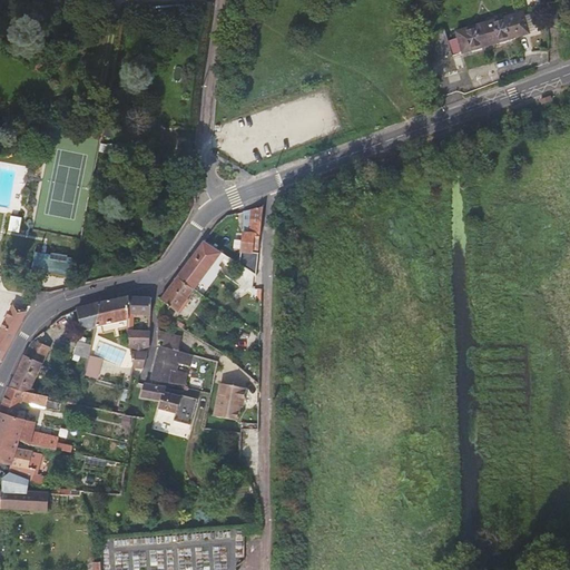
[(189,15),(188,0),(147,0),(149,20),(184,18),(184,15),(189,15)]
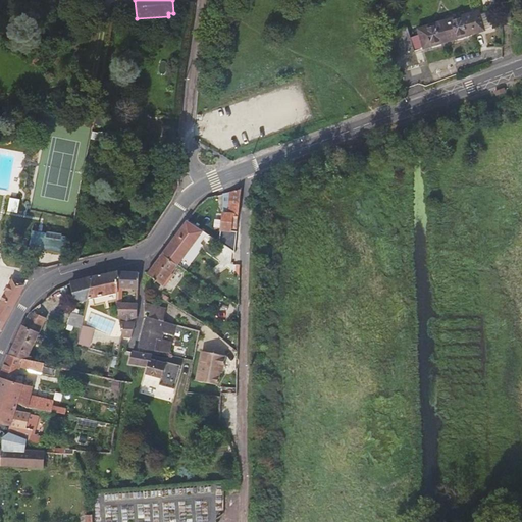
[(475,11),(416,29),(418,35),(409,37),(406,28),(394,31),(394,34),(400,55),(483,31),(479,16),(479,15),(476,16),(475,11)]
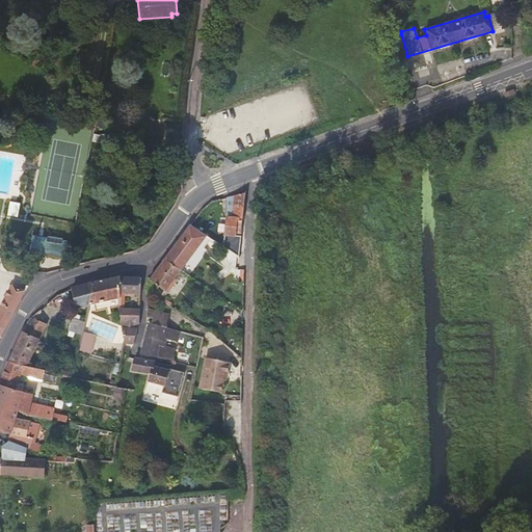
[(488,17),(493,31),(502,28),(498,15),(488,17)]
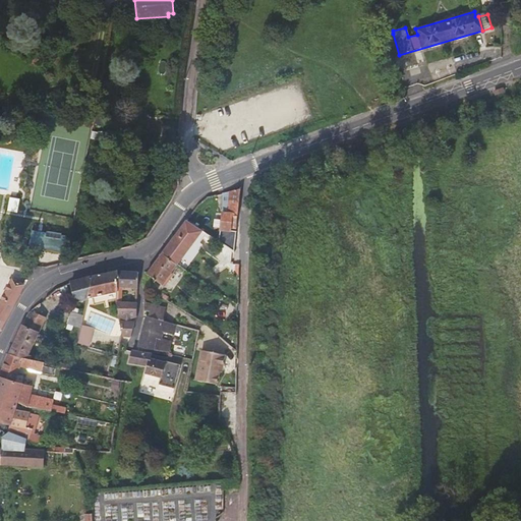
[(381,20),(385,37),(393,34),(393,31),(389,18),(381,20)]
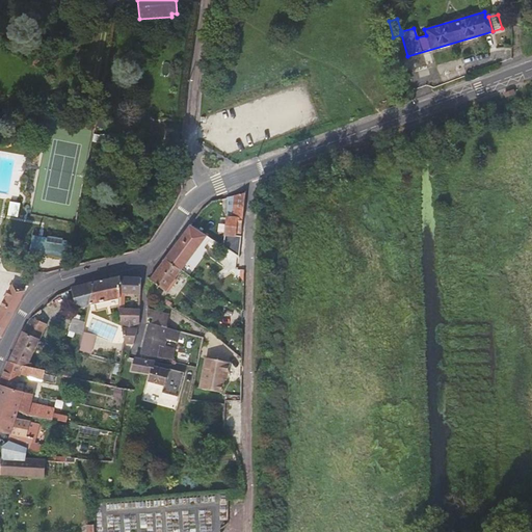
[(399,58),(407,56),(401,34),(393,37),(396,47),(399,58)]
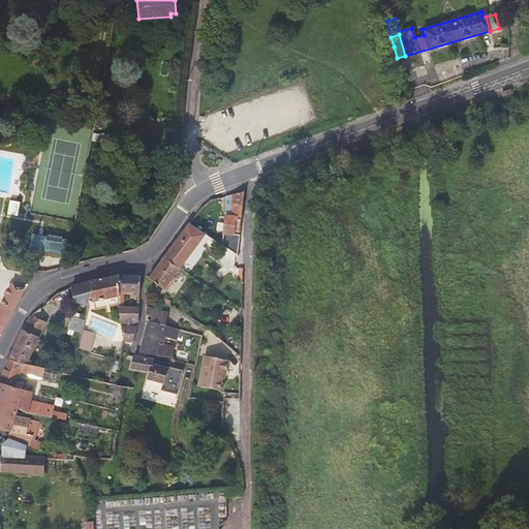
[(225,215),(221,245),(238,256),(240,236),(244,190),(231,193),(224,195),(225,215)]
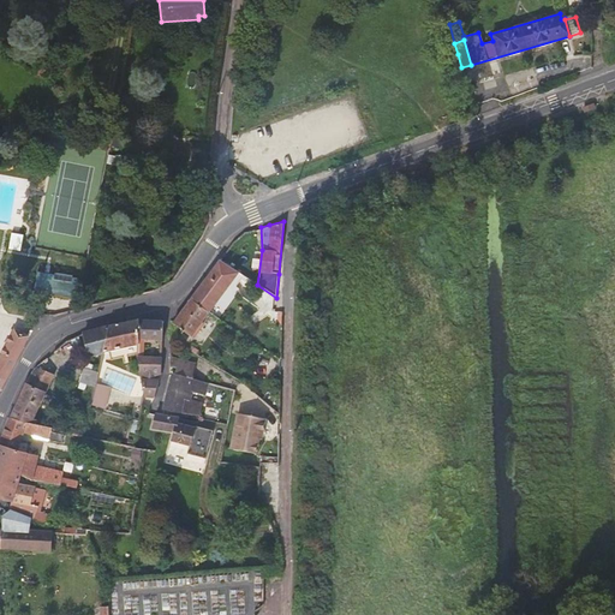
[(12,248),(21,249),(23,236),(16,233),(12,248)]
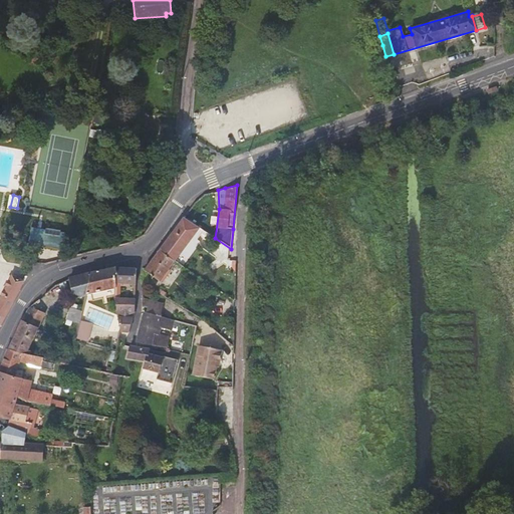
[(160,250),(175,261),(199,228),(184,218),(165,243),(161,249),(160,250)]
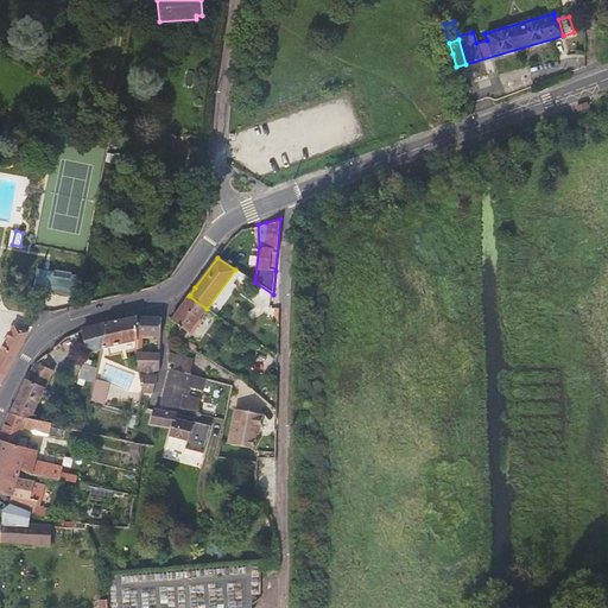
[(77,276),(37,268),(33,287),(75,293),(77,276)]
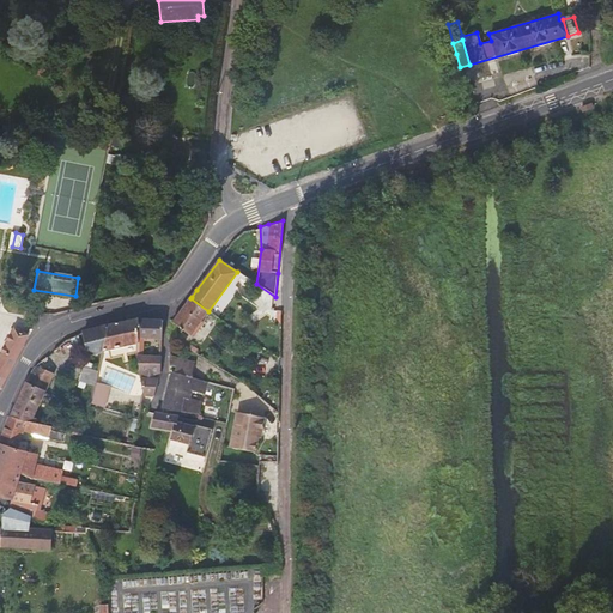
[(190,298),(189,298),(171,322),(190,337),(210,311),(208,311),(190,298)]
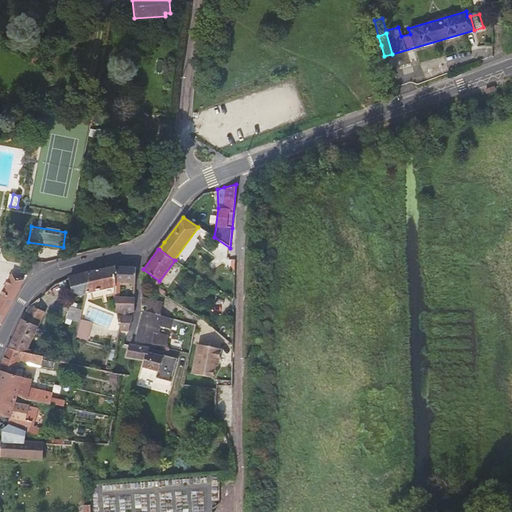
[(74,297),(115,287),(115,282),(115,266),(89,271),(68,277),(69,278),(74,297)]
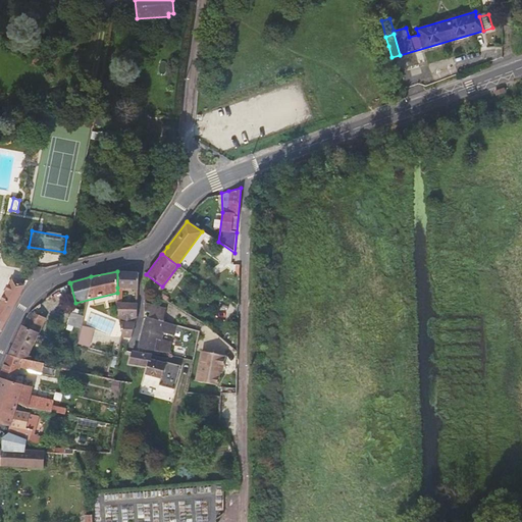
[(117,271),(117,288),(137,289),(138,289),(138,271),(117,271)]
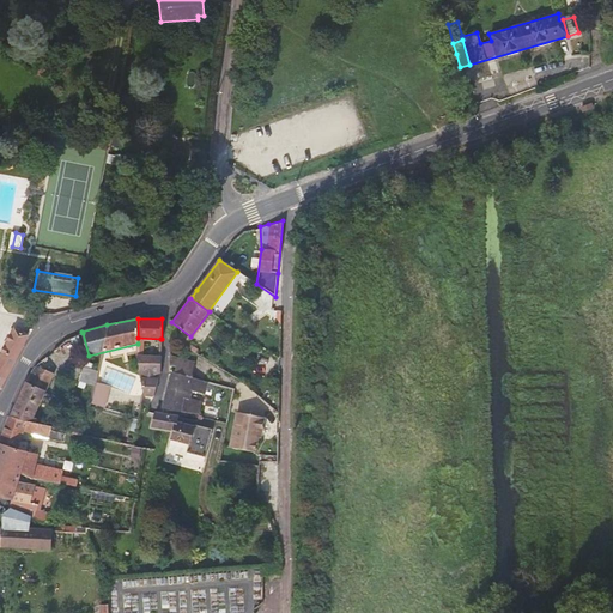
[(0,388),(18,354),(29,334),(13,327),(0,353),(0,388)]
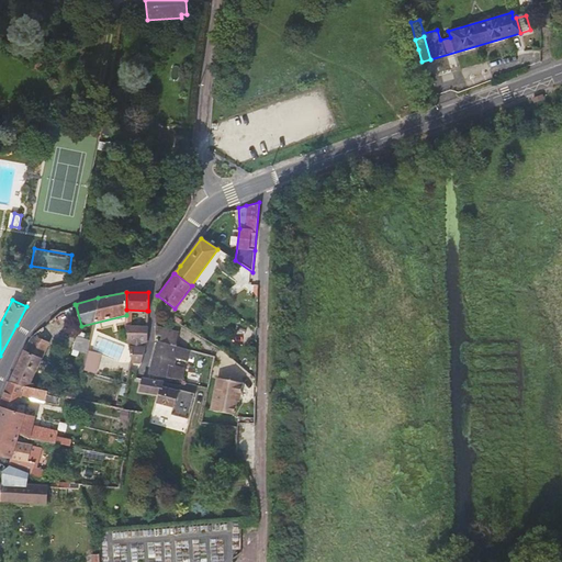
[(147,326),(125,326),(131,362),(137,363),(141,363),(148,339),(147,326)]
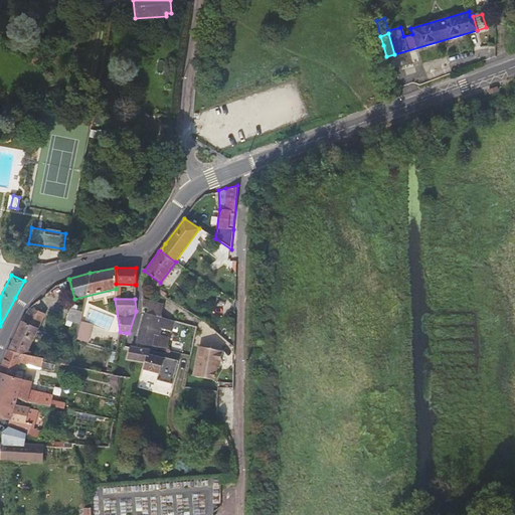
[(59,318),(79,325),(79,323),(83,307),(64,301),(59,318)]
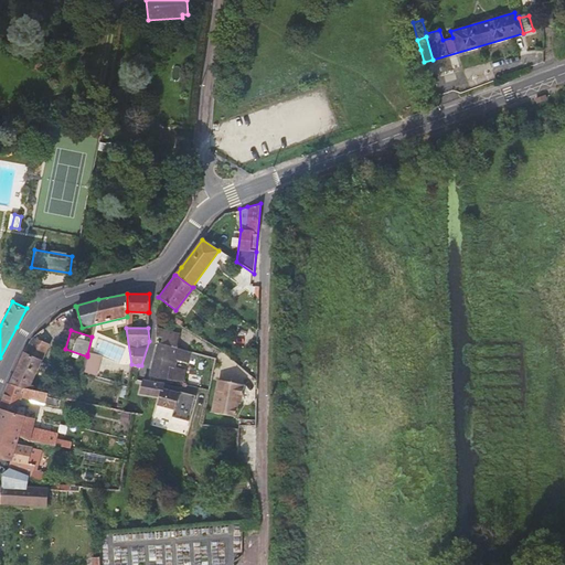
[(161,330),(161,331),(159,338),(161,339),(160,343),(173,348),(174,348),(179,334),(161,330)]
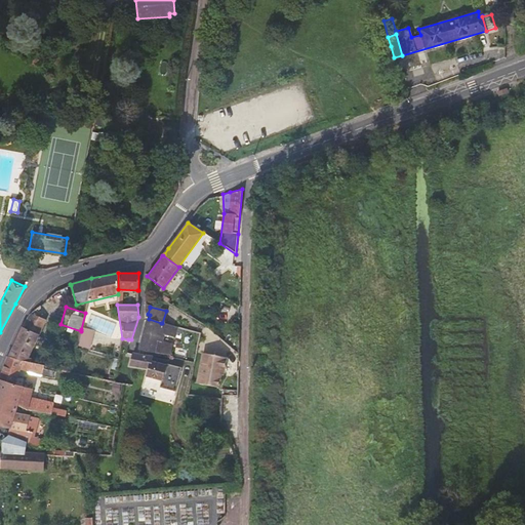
[(8,357),(31,363),(33,359),(29,358),(36,341),(40,342),(43,338),(38,336),(45,320),(30,314),(22,326),(21,326),(7,357),(8,357)]
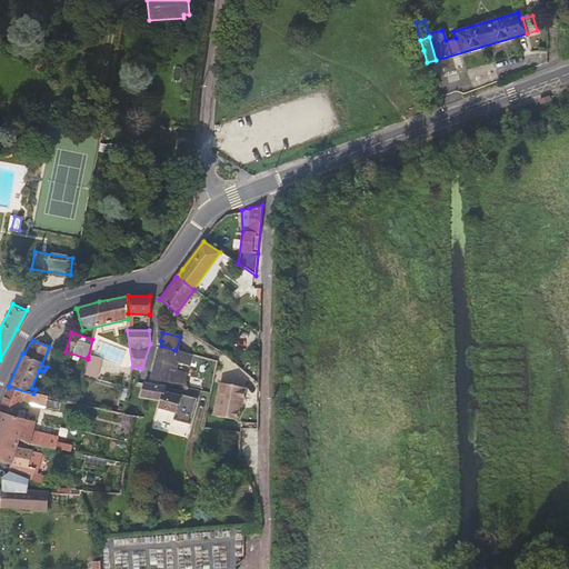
[(192,355),(181,351),(176,350),(175,350),(161,346),(157,353),(150,379),(181,386),(183,386),(185,379),(186,375),(176,372),(178,362),(189,365),(192,355)]
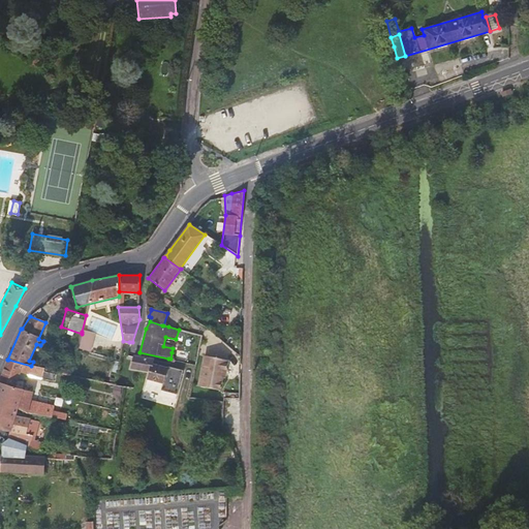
[(78,348),(78,350),(89,353),(93,335),(82,332),(82,334),(78,348)]
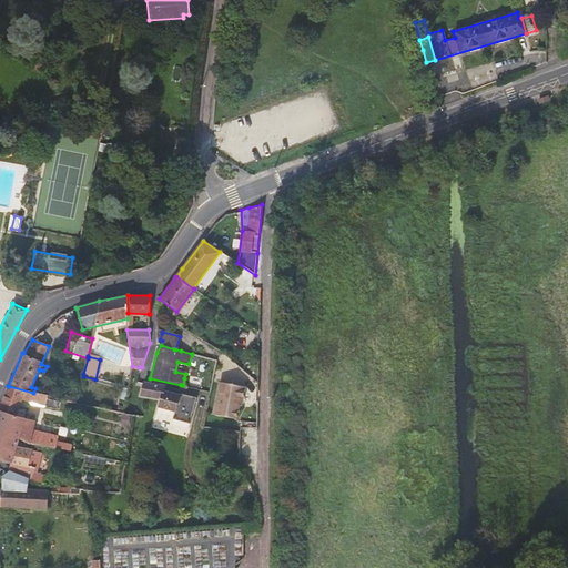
[(140,395),(160,399),(161,397),(162,393),(163,391),(164,386),(142,382),(140,395)]
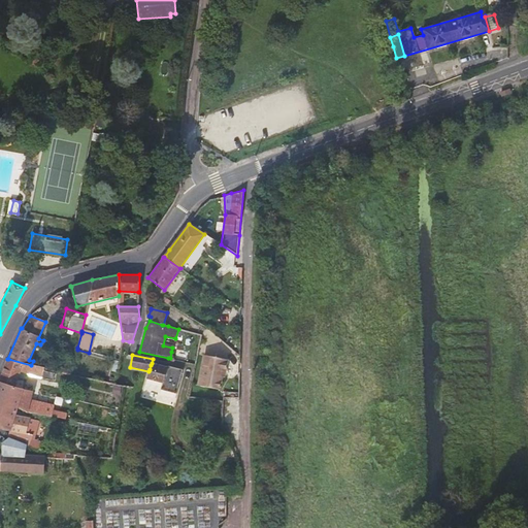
[(228,360),(204,355),(198,386),(220,390),(223,377),(225,377),(228,360)]
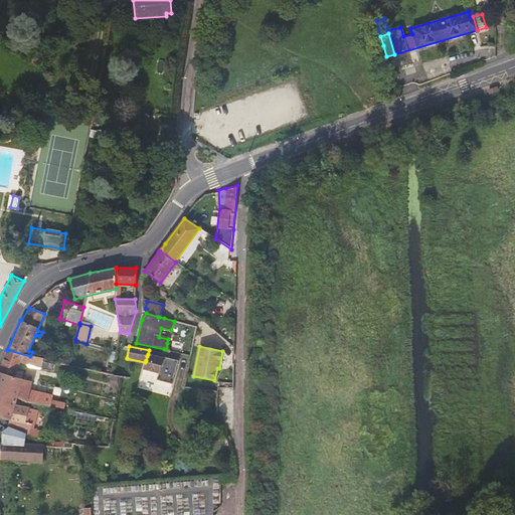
[(41,367),(42,363),(43,359),(30,356),(8,350),(0,368),(0,372),(14,377),(20,361),(41,367)]
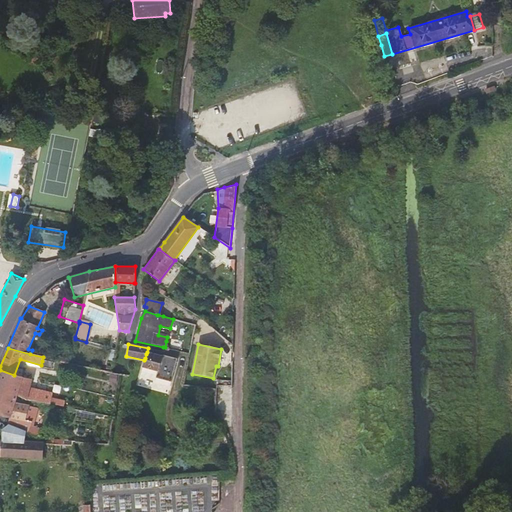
[(162,356),(147,352),(146,354),(145,358),(144,360),(142,367),(156,371),(154,379),(175,385),(183,353),(164,349),(162,354),(162,356)]
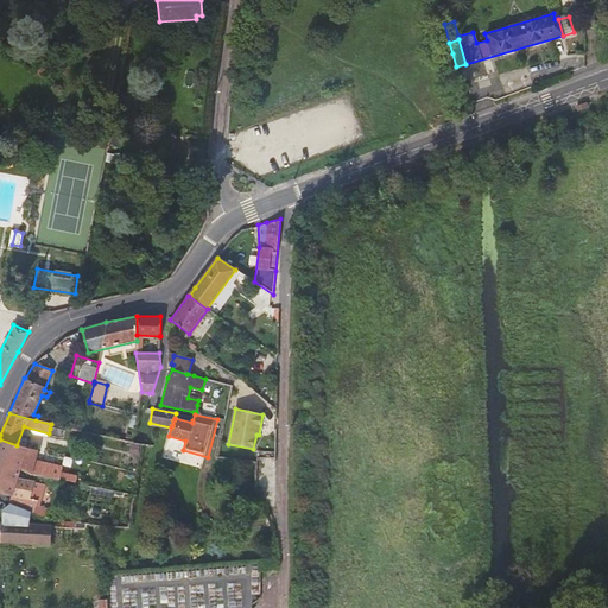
[(217,419),(208,457),(217,460),(217,457),(225,420),(217,419)]
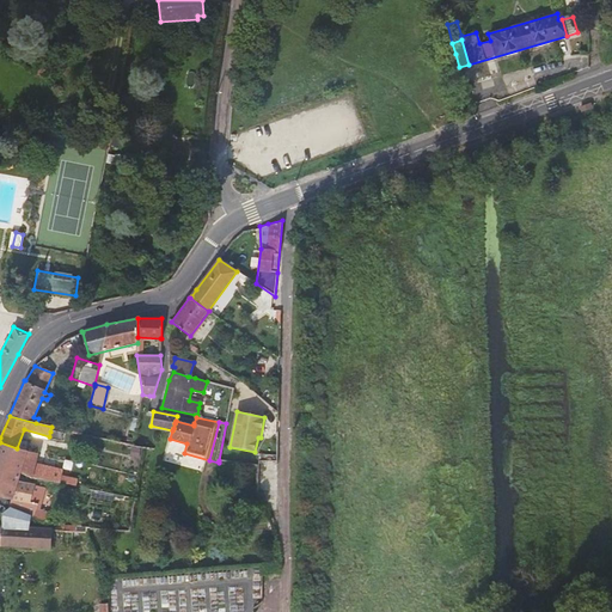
[(28,451),(17,448),(0,442),(0,496),(11,500),(11,507),(31,515),(43,520),(48,512),(47,508),(38,507),(42,487),(18,482),(20,476),(28,451)]
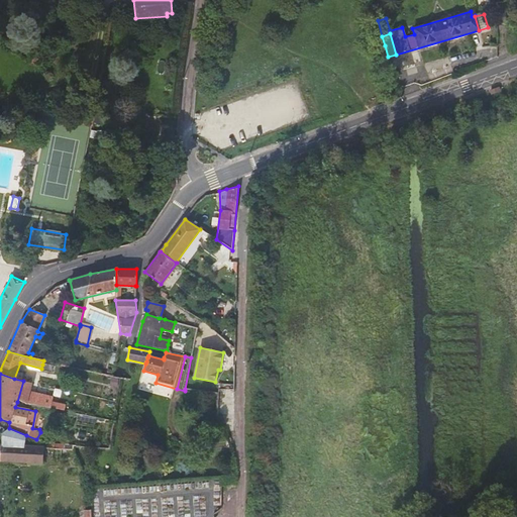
[(31,383),(23,381),(17,402),(53,409),(55,397),(29,392),(31,383)]
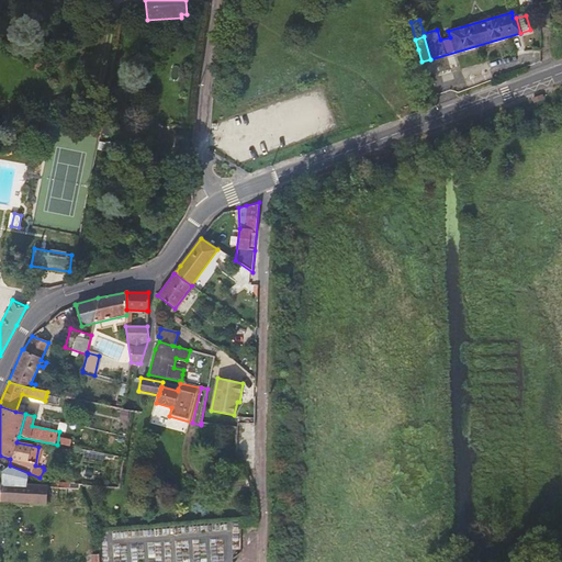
[(2,482),(26,484),(29,473),(10,465),(1,471),(2,482)]
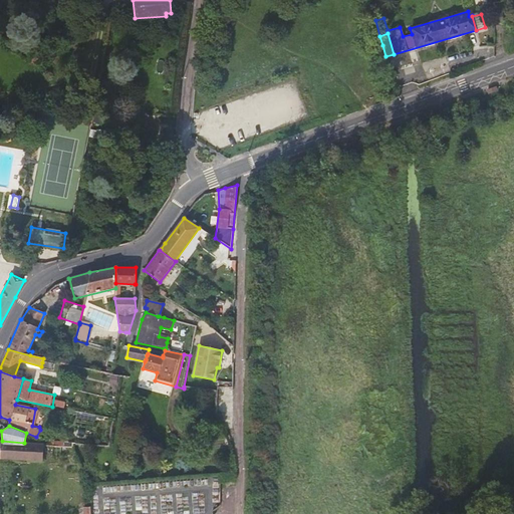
[(43,445),(24,443),(2,441),(2,459),(42,461),(43,445)]
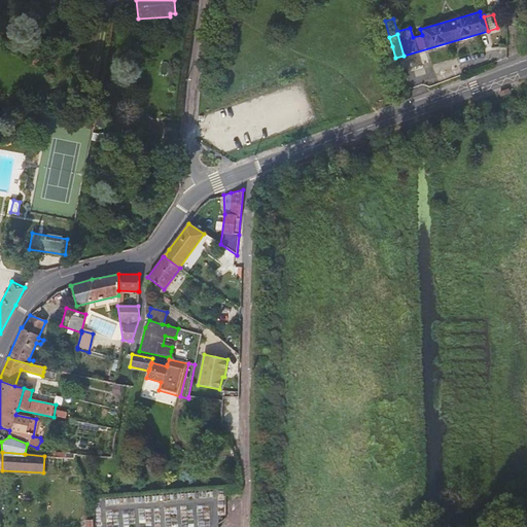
[(62,470),(63,458),(49,457),(46,456),(45,469),(62,470)]
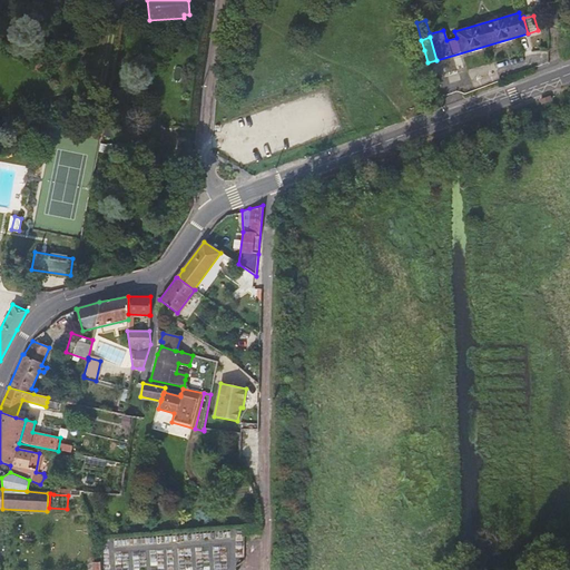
[(261,524),(244,526),(244,536),(261,536),(261,524)]
